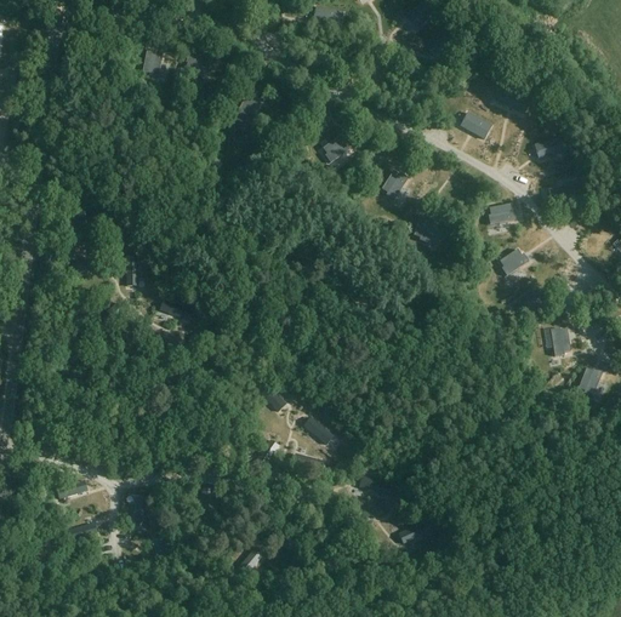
[(415,28),(436,10),(427,0),(422,0),(404,17),(415,28)]
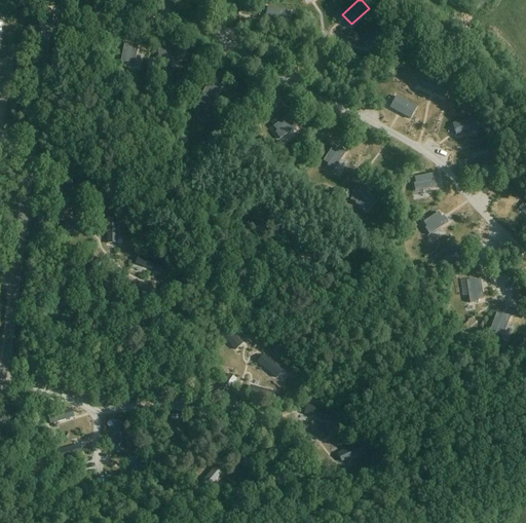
[(291,9),(267,4),(264,16),(288,22),(291,9)]
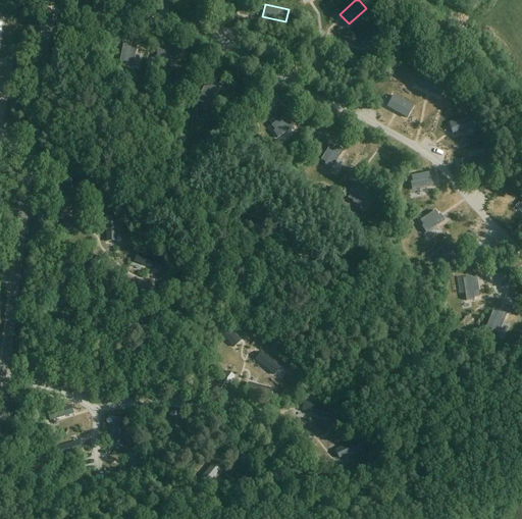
[(11,13),(8,29),(17,30),(20,14),(11,13)]
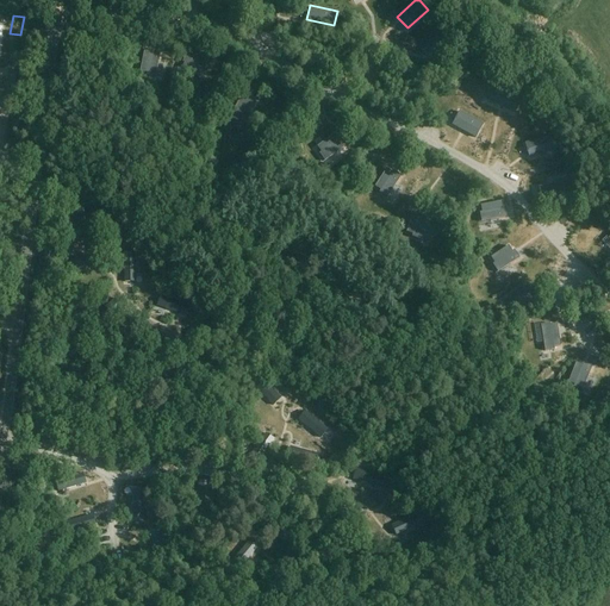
[(436,56),(454,36),(442,25),(424,47),(436,56)]
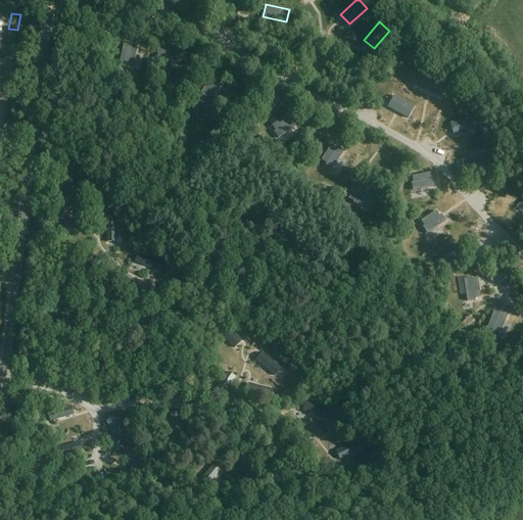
[(120,59),(126,60),(125,62),(133,64),(137,42),(130,41),(129,43),(124,41),(120,59)]
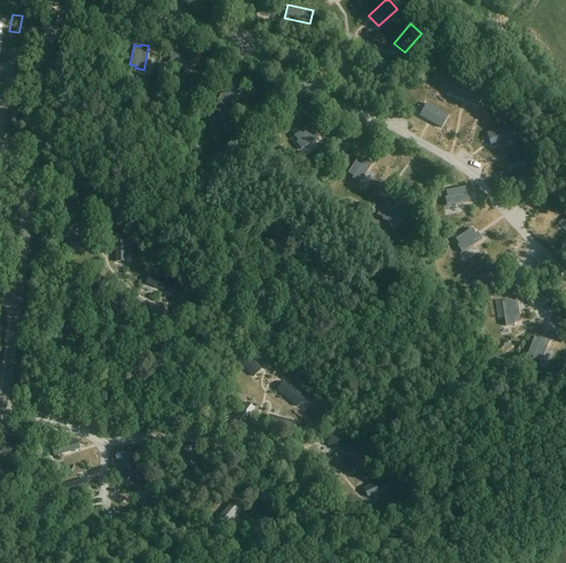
[(185,71),(188,65),(190,66),(195,60),(173,48),(169,55),(170,56),(168,62),(185,71)]
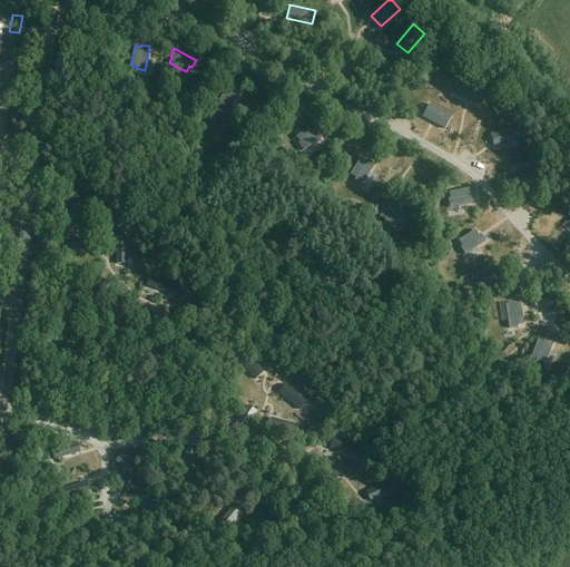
[(458,94),(481,104),(487,91),(463,80),(458,94)]
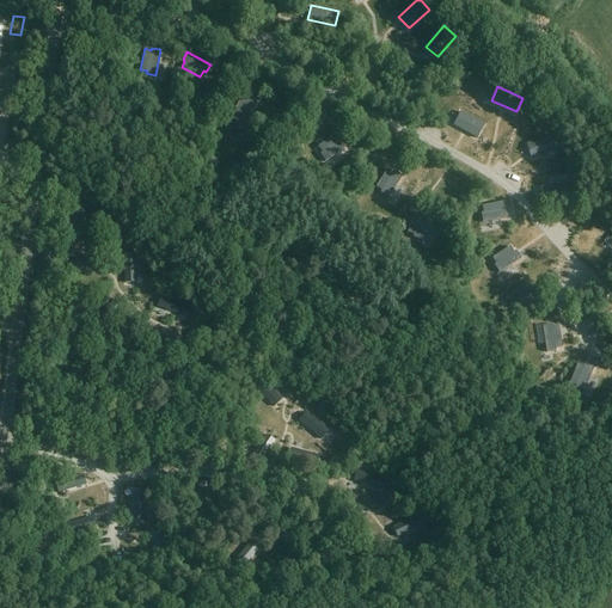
[(231,115),(237,118),(236,121),(244,124),(255,100),(246,97),(246,99),(239,96),(231,115)]
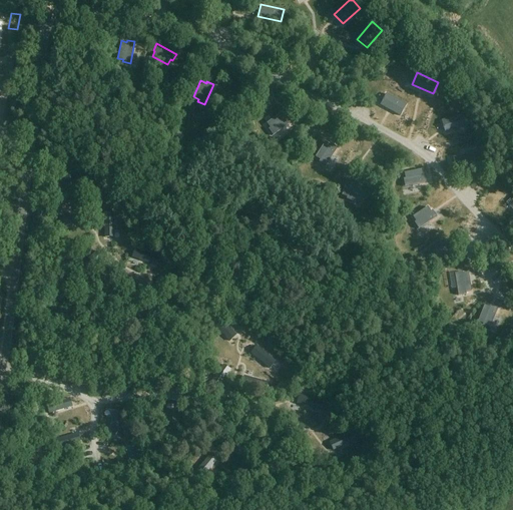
[(380,103),(400,114),(406,102),(386,91),(380,103)]
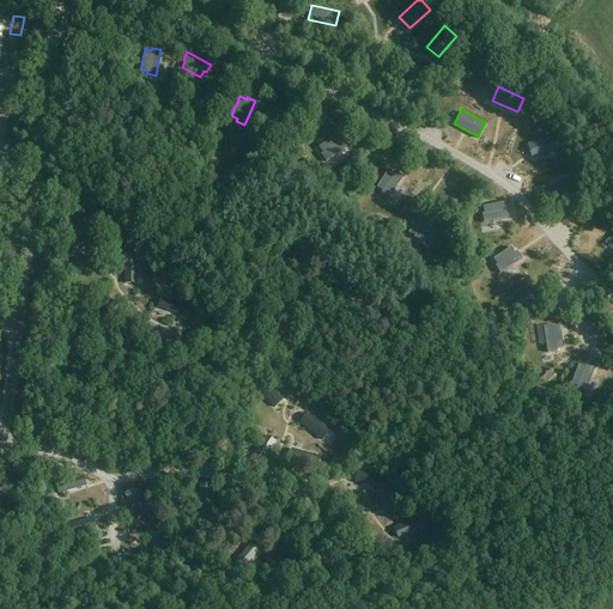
[(319,145),(322,150),(320,152),(326,159),(347,144),(341,136),(340,138),(335,132),(319,145)]
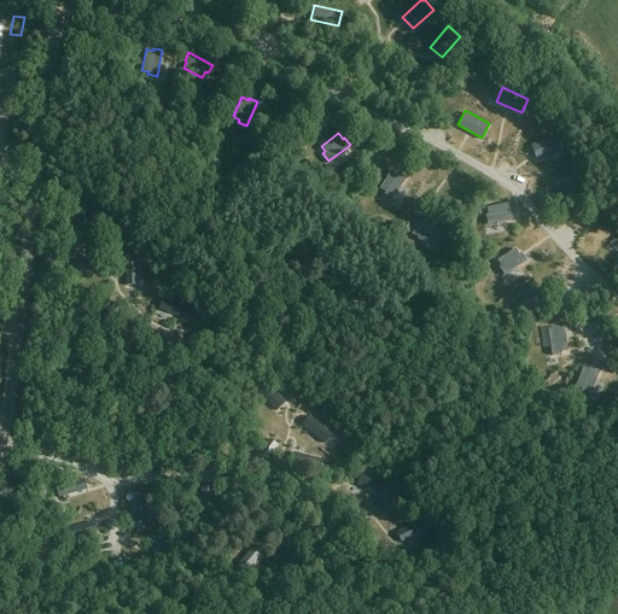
[(536,157),(563,150),(558,134),(531,142),(536,157)]
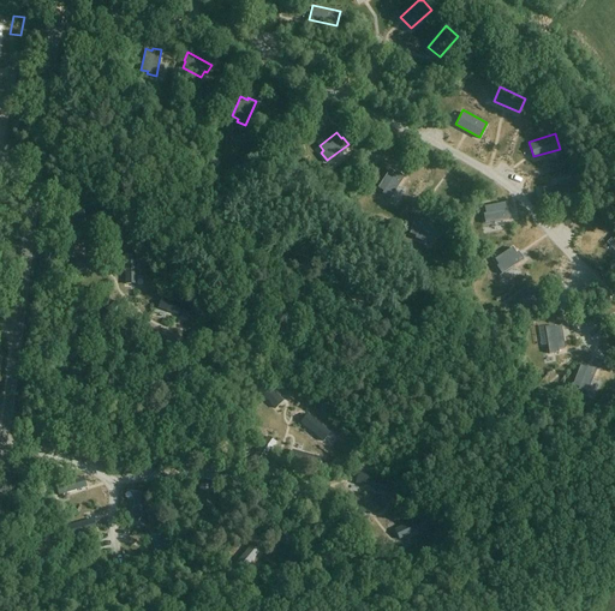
[(377,185),(383,189),(382,191),(389,197),(404,174),(396,169),(395,172),(389,167),(377,185)]
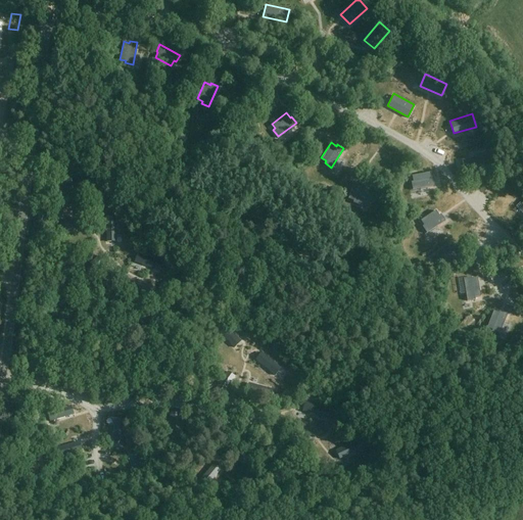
[(483,169),(483,162),(485,162),(484,154),(462,158),(463,166),(465,166),(466,172),(483,169)]
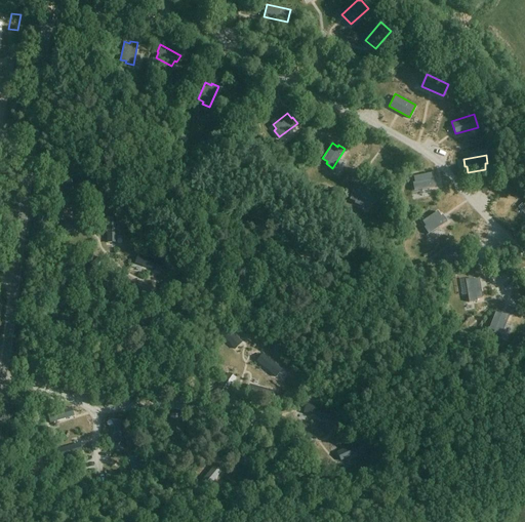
[(413,174),(414,181),(412,181),(413,189),(436,184),(435,176),(433,176),(431,171),(413,174)]
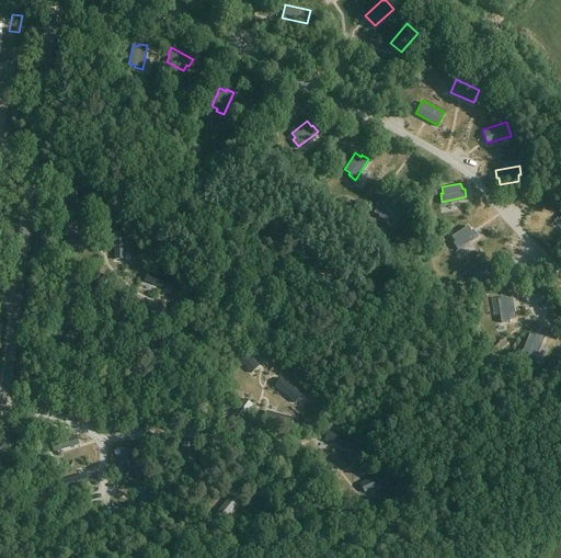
[(374,212),(379,214),(378,216),(387,218),(395,196),(387,193),(386,195),(380,193),(374,212)]
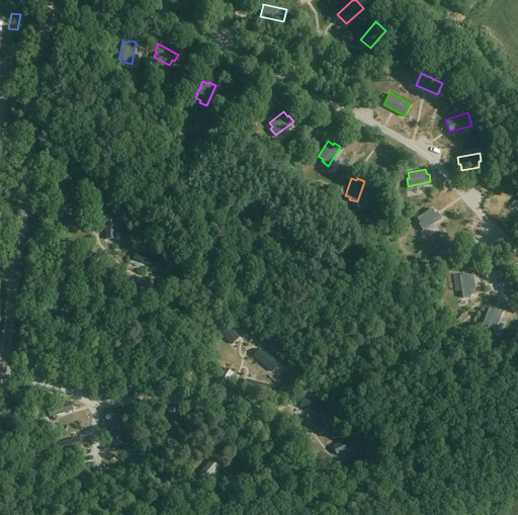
[(417,217),(420,222),(418,223),(422,229),(441,217),(436,210),(435,211),(431,206),(417,217)]
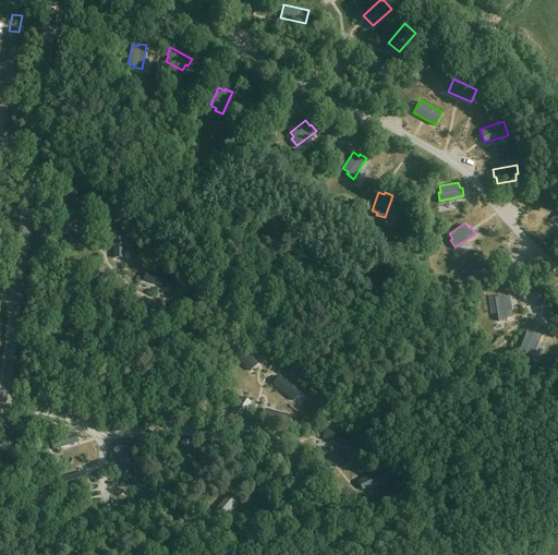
[(113,229),(113,256),(124,255),(123,229),(113,229)]
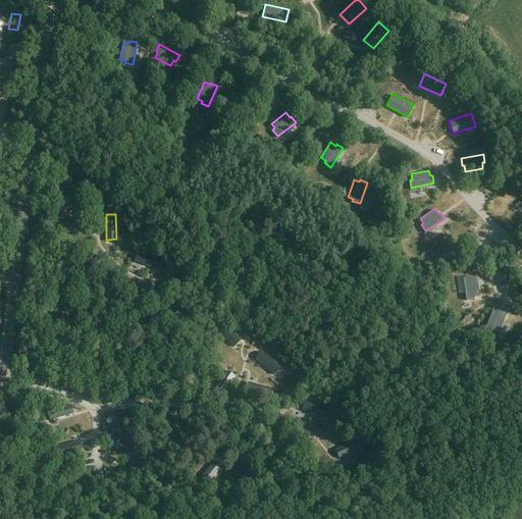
[(59,228),(82,226),(82,217),(58,218),(59,228)]
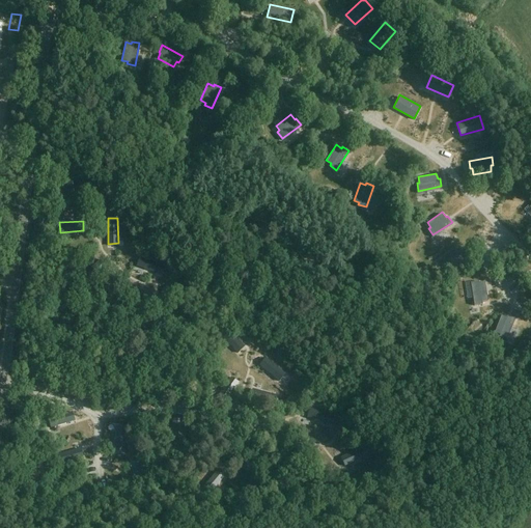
[(443,254),(446,259),(444,260),(449,268),(468,254),(463,248),(462,249),(457,244),(443,254)]
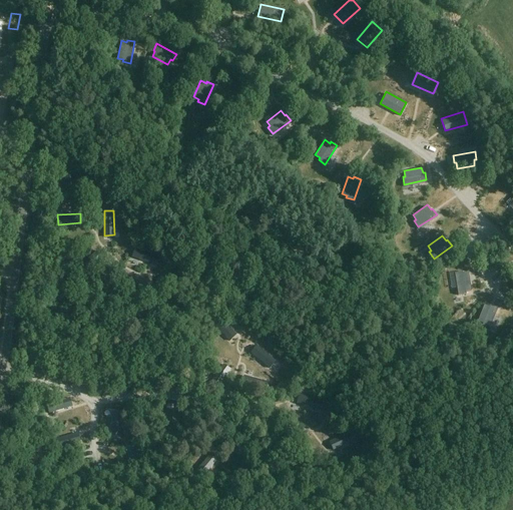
[(131,255),(155,263),(158,255),(134,246),(131,255)]
